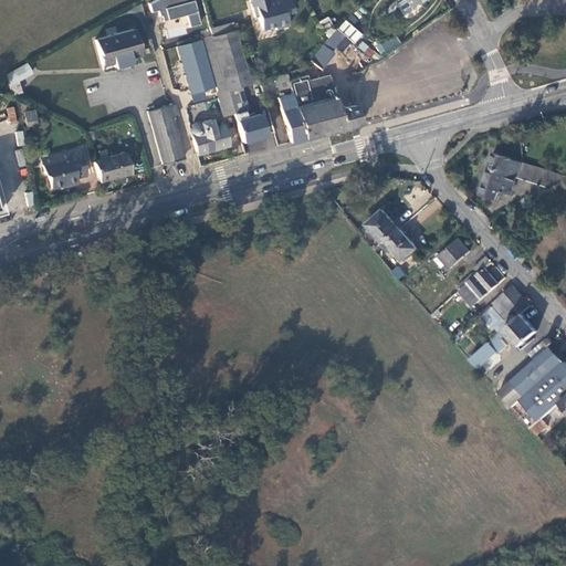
[(195,0),(146,0),(150,13),(158,11),(167,39),(187,33),(186,30),(202,24),(195,0)]
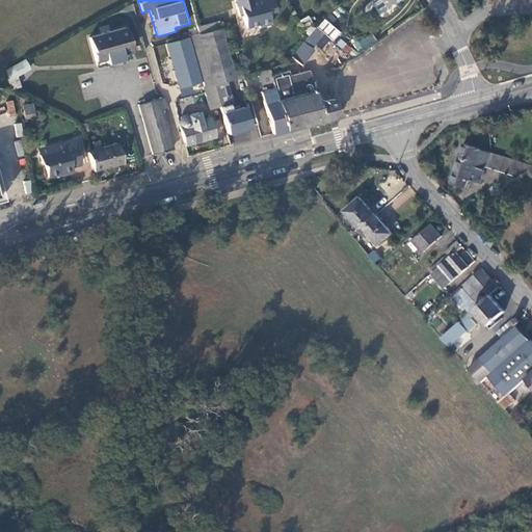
[(260,0),(255,1),(255,0),(234,0),(239,16),(242,16),(245,28),(258,25),(258,28),(270,25),(267,14),(274,11),(271,0),(260,0)]
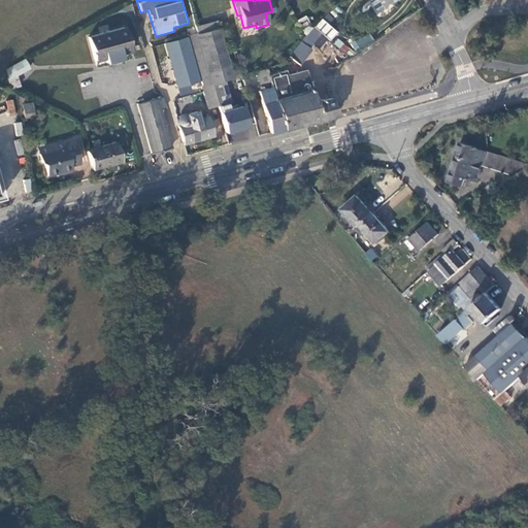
[(298,20),(302,27),(310,24),(306,15),(298,20)]
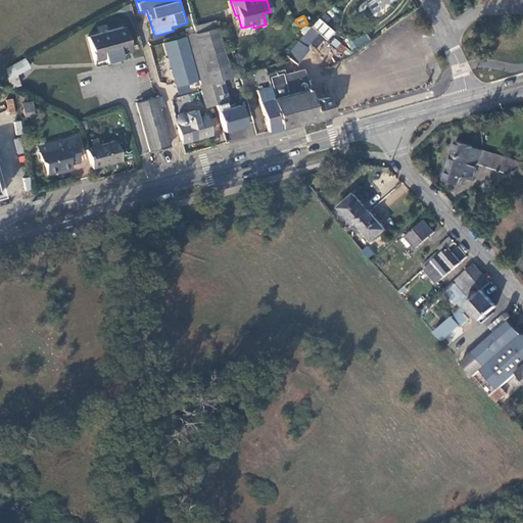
[(333,31),(318,17),(311,26),(319,32),(326,39),(333,31)]
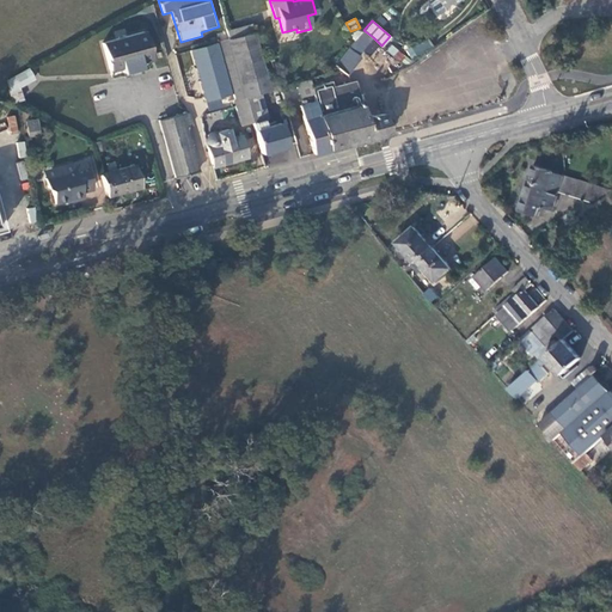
[(251,24),(227,30),(230,38),(254,31),(251,24)]
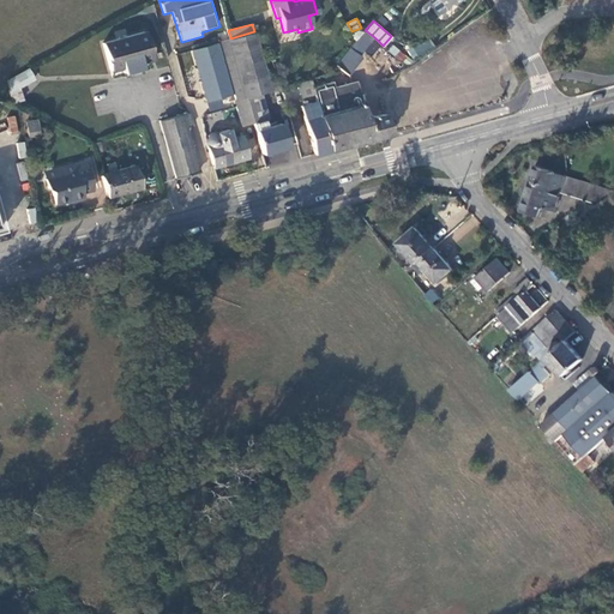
[(359,55),(374,37),(365,30),(336,65),(349,74),(361,56),(359,55)]
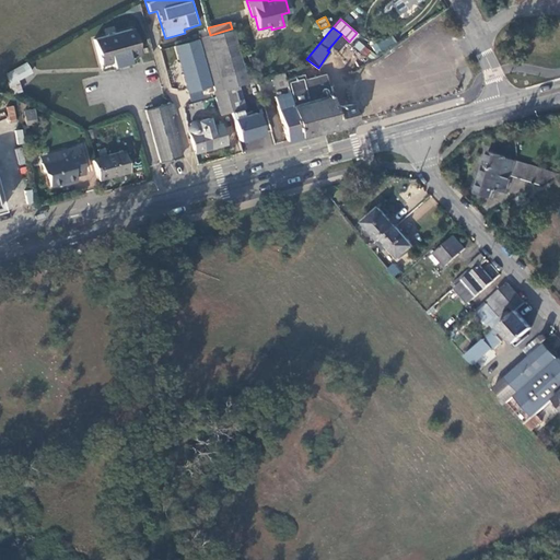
[(210,35),(199,38),(214,91),(224,89),(238,84),(248,82),(232,28),(210,35)]
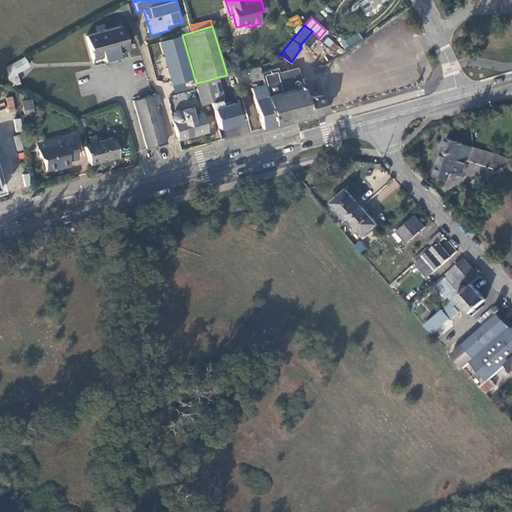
[(120,27),(86,36),(92,58),(126,49),(120,27)]
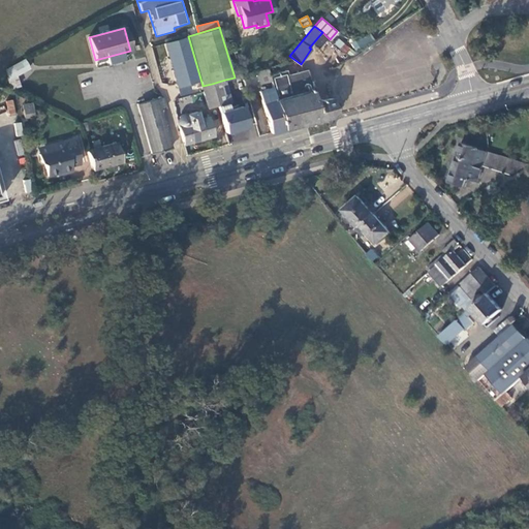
[(351,43),(355,51),(374,40),(370,33),(351,43)]
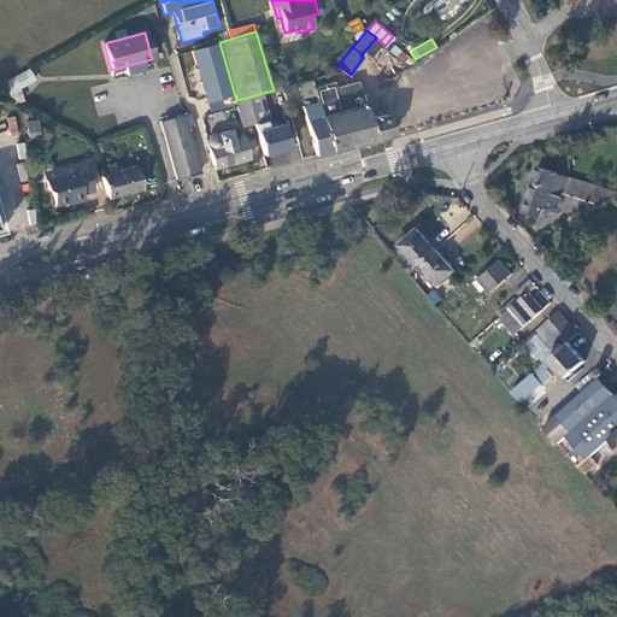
[(193,51),(195,62),(221,54),(218,42),(193,51)]
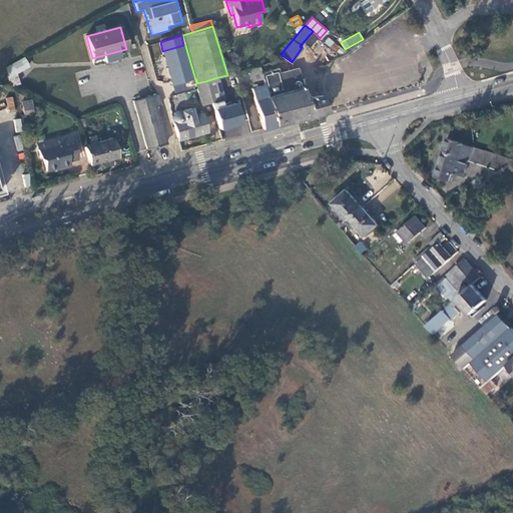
[(324,42),(336,54),(341,48),(329,37),(324,42)]
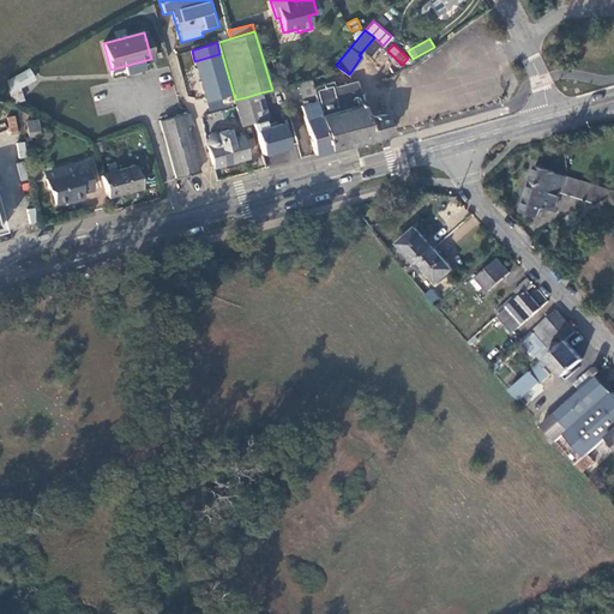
[(220,54),(194,61),(206,101),(232,95),(220,54)]
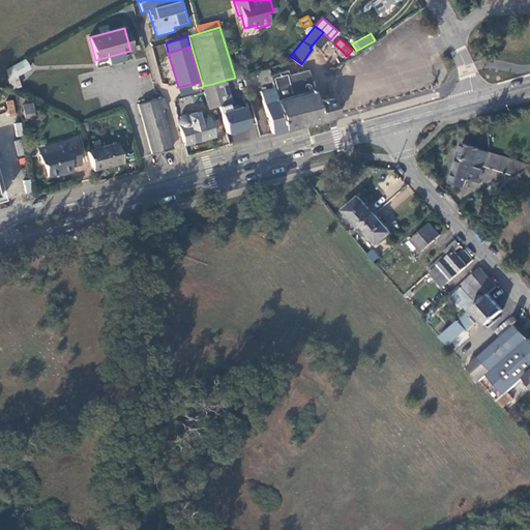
[(17,75),(30,67),(26,59),(6,69),(12,89),(20,87),(17,75)]
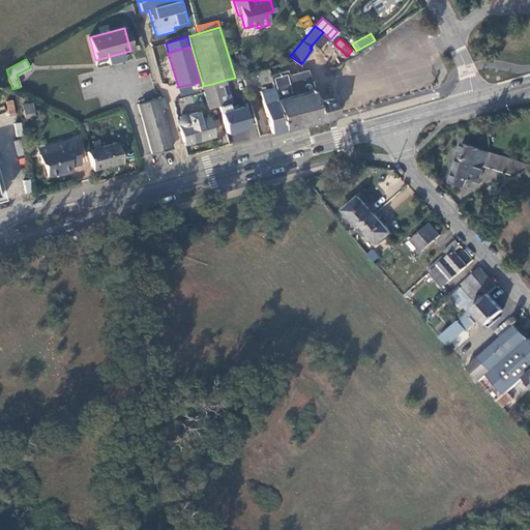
[(271,81),(270,75),(268,68),(242,76),(243,76),(245,88),(271,81)]
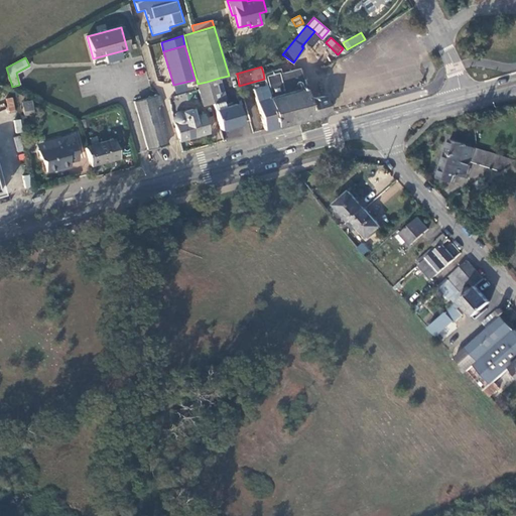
[(277,126),(328,112),(323,96),(307,100),(305,94),(309,93),(304,79),(301,79),(298,69),(280,73),(279,69),(263,73),(264,79),(266,85),(277,126)]
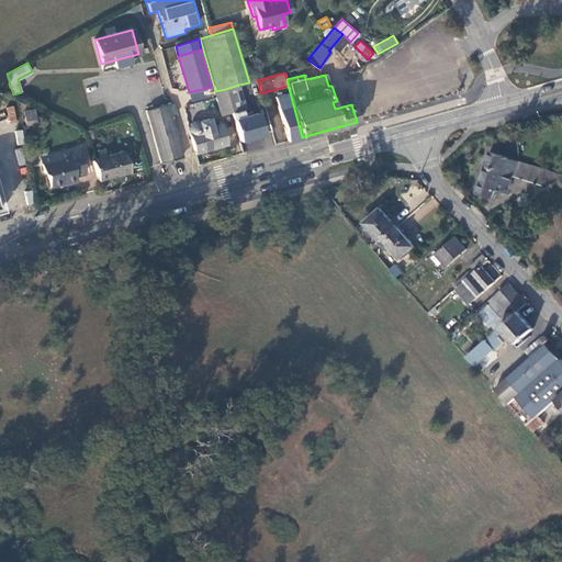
[(240,141),(263,134),(258,113),(244,116),(242,109),(246,108),(239,85),(225,89),(232,111),(240,141)]
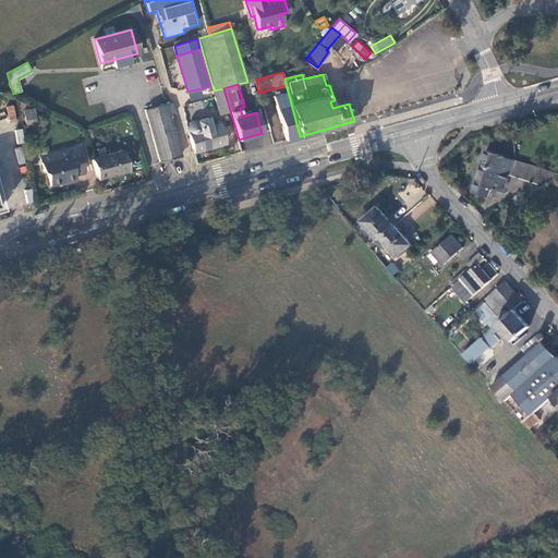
[(223,88),(214,91),(213,92),(218,113),(230,110),(223,88)]
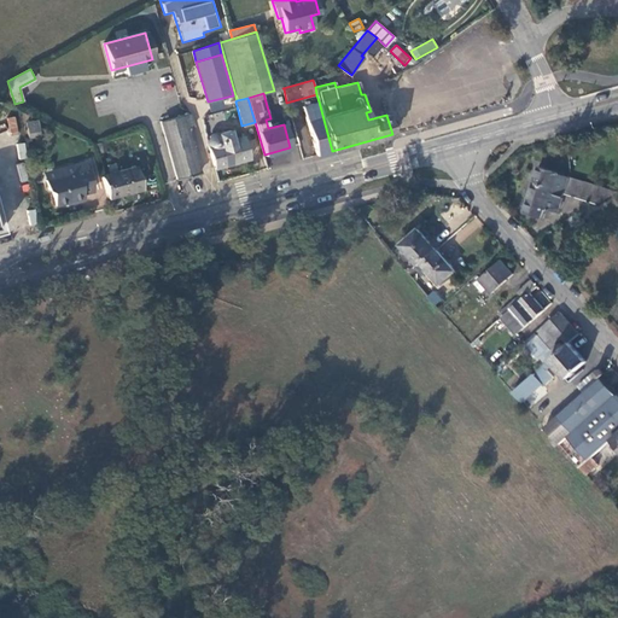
[(316,156),(332,151),(319,101),(303,106),(316,156)]
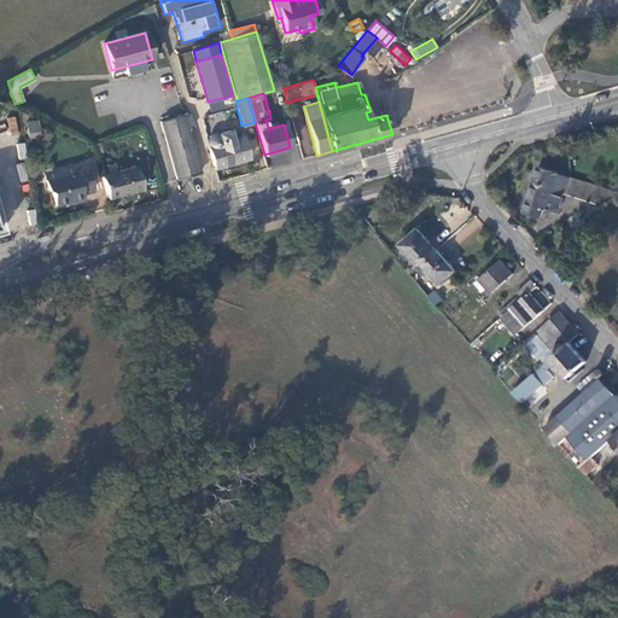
[(185,115),(161,121),(167,145),(191,139),(188,128),(193,127),(191,120),(186,122),(185,115)]
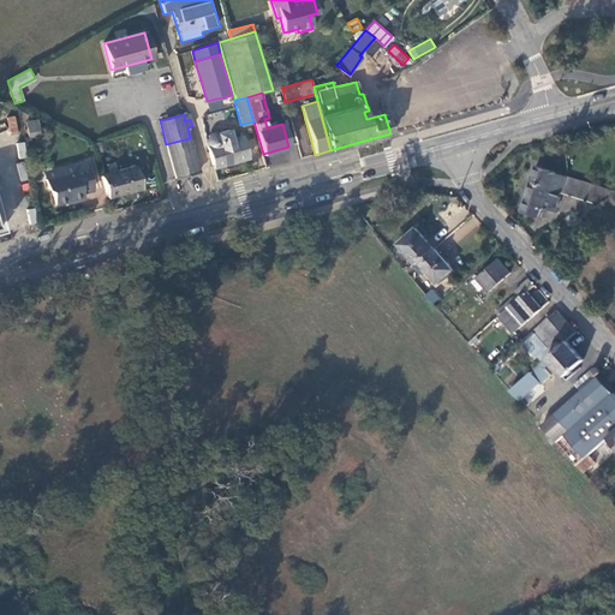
[(7,118),(11,135),(19,132),(16,115),(7,118)]
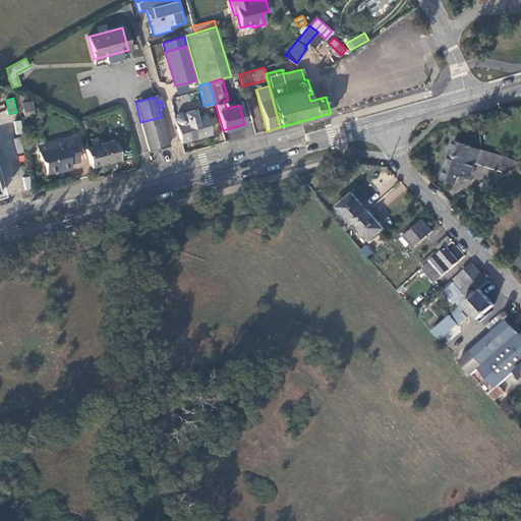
[(23,102),(24,115),(36,114),(34,101),(23,102)]
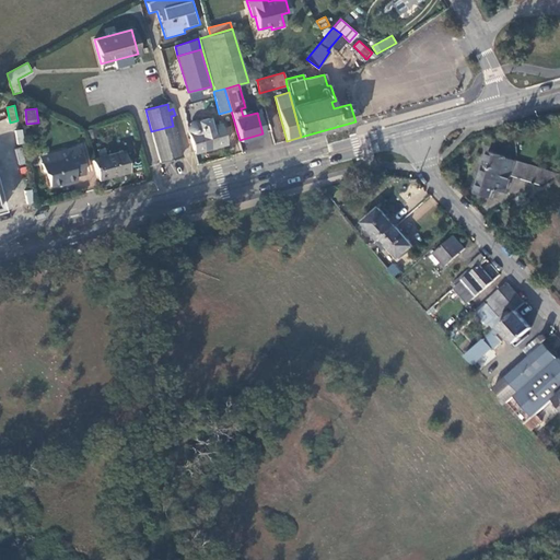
[(189,132),(194,149),(205,147),(206,150),(226,144),(221,124),(211,126),(209,118),(198,121),(196,120),(195,119),(193,120),(191,121),(190,124),(193,131),(189,132)]
